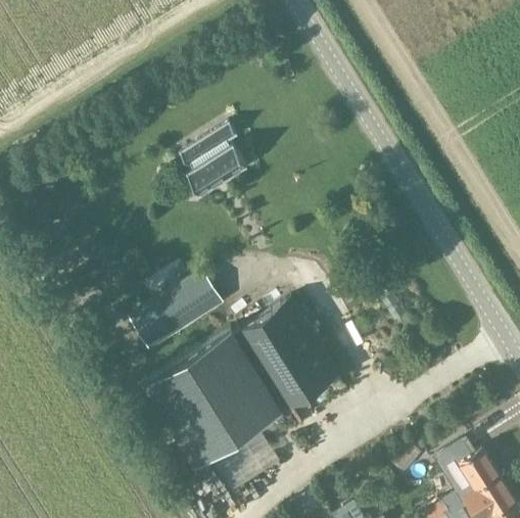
[(231,124),(181,154),(190,169),(192,167),(195,171),(188,175),(202,197),(249,168),(235,145),(232,147),(230,144),(239,137),(231,124)]
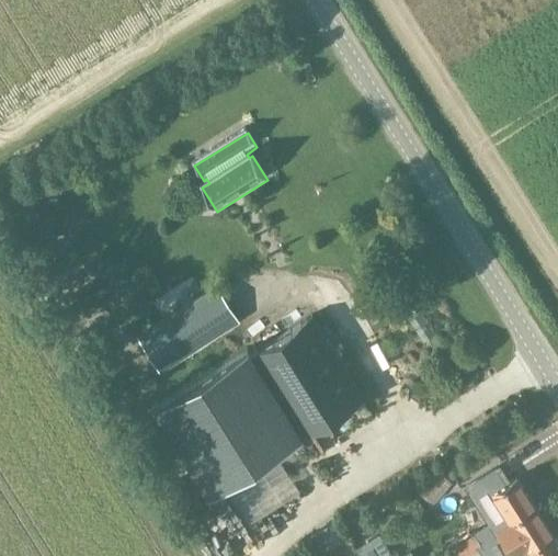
[(162,377),(241,327),(219,292),(140,342),(162,377)]
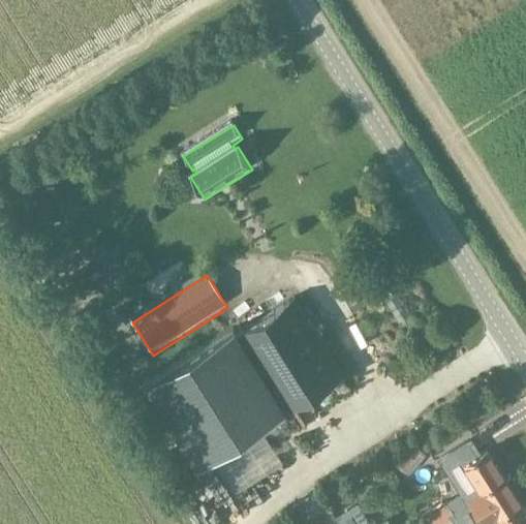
[(236,333),(147,388),(174,431),(163,437),(172,453),(183,445),(198,471),(344,380),(297,303),(239,339),(236,333)]
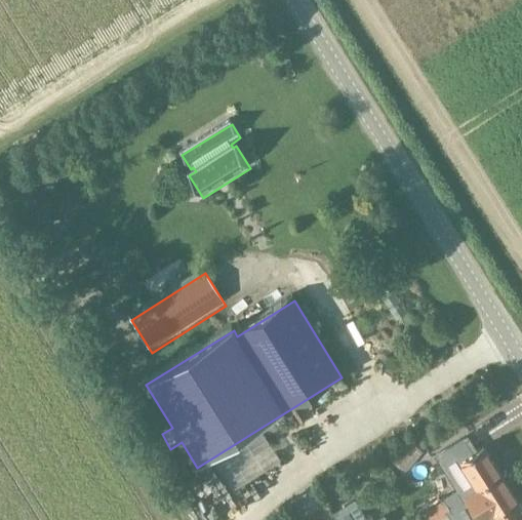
[(459,505),(502,478),(486,452),(477,457),(468,443),(443,458),(465,493),(455,498),(459,505)]
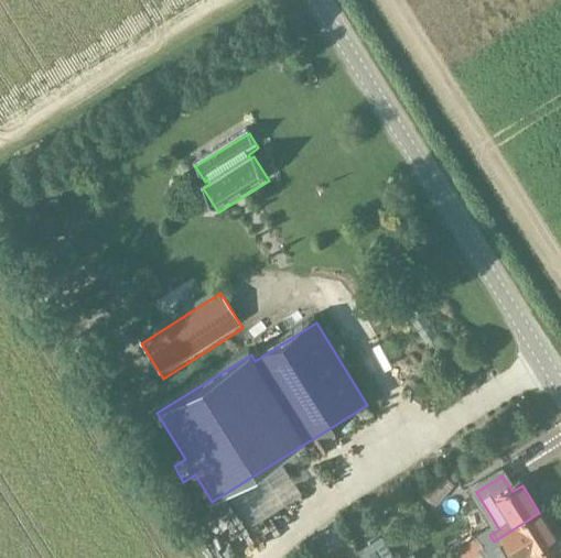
[(532,557),(558,542),(539,513),(494,542),(498,548),(504,544),(513,557),(532,557)]
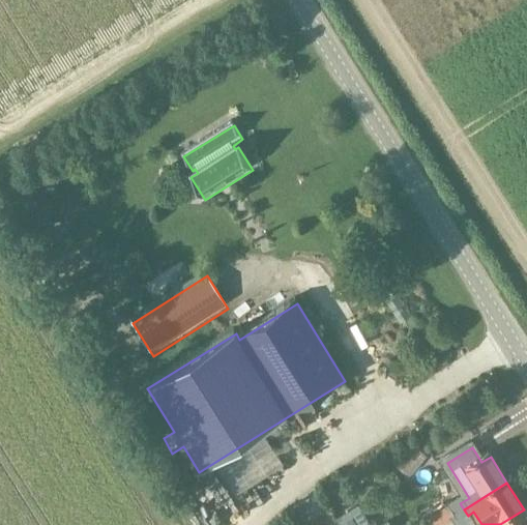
[(460,503),(433,520),(435,524),(452,524),(468,516),(464,509),(460,503)]
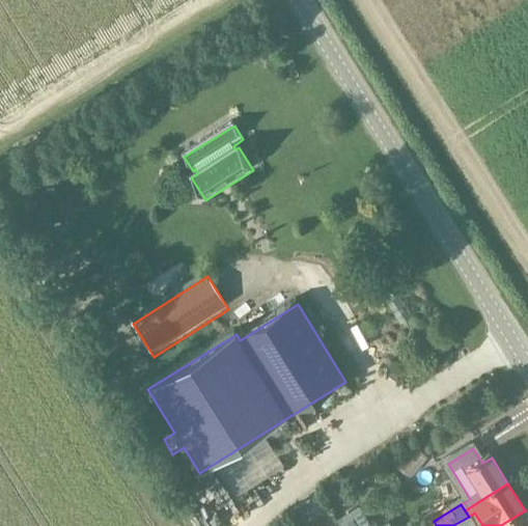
[(527,515),(525,510),(501,525),(527,525),(527,515)]
